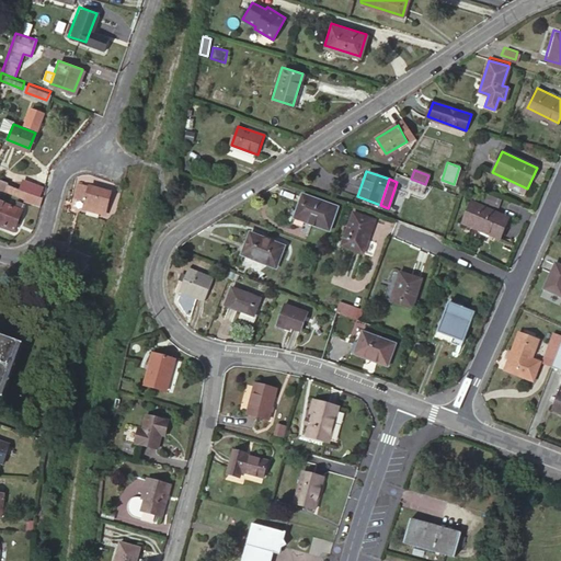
[(425,184),(411,179),(408,189),(422,194),(425,184)]
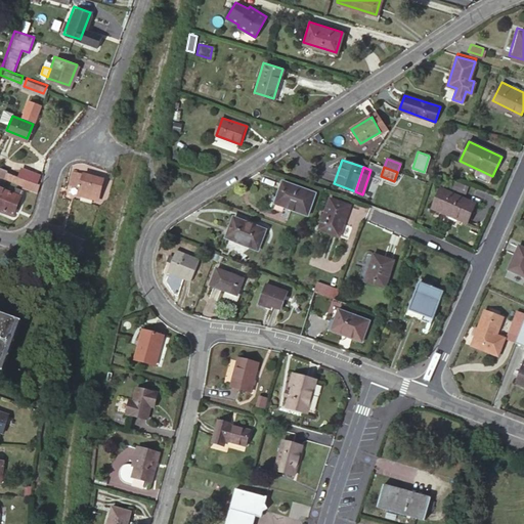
[(101,177),(72,170),(68,183),(80,186),(78,192),(93,197),(95,190),(98,190),(101,177)]
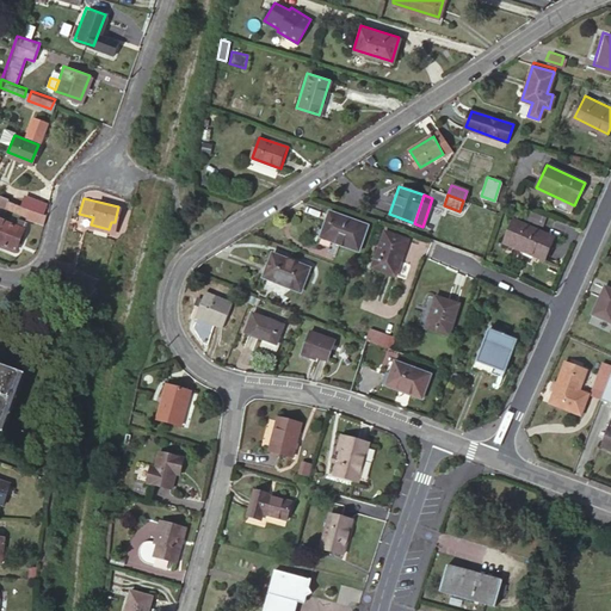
[(42,223),(45,214),(7,199),(5,205),(4,208),(26,216),(25,217),(42,223)]
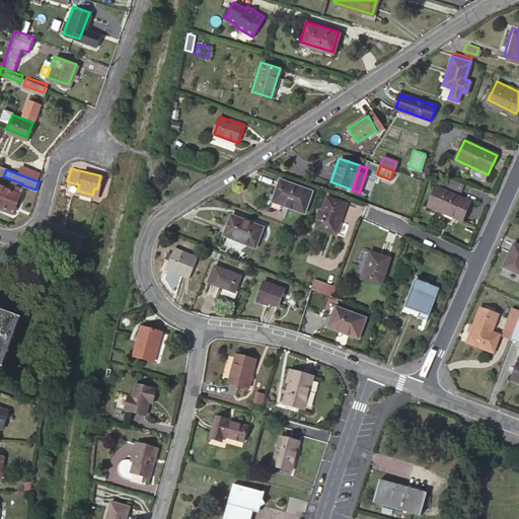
[(310,191),(278,178),(271,198),(286,203),(284,206),(301,213),(310,191)]
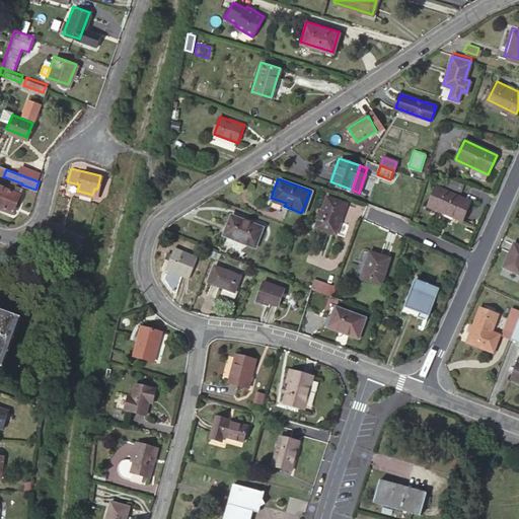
[(469,200),(437,186),(429,205),(461,219),(469,200)]
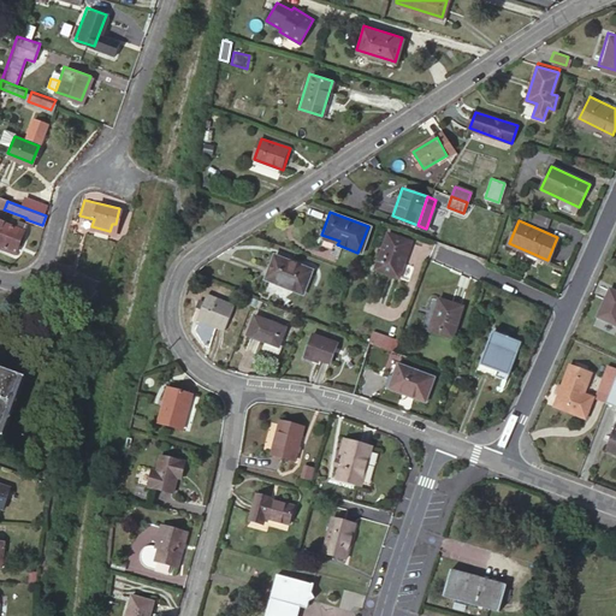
[(0,248),(13,253),(24,226),(17,223),(15,229),(1,224),(0,225),(0,248)]
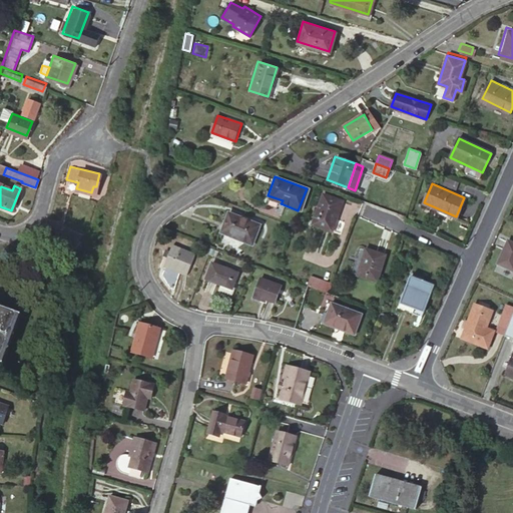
[(321,193),(310,223),(330,230),(340,201),(321,193)]
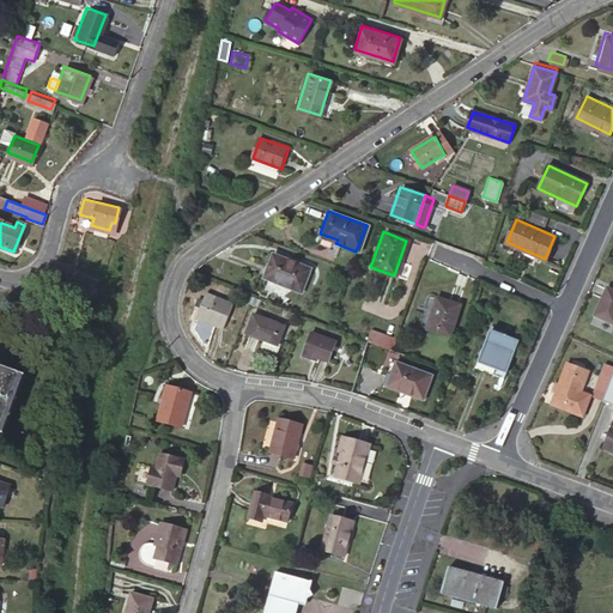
[(272,252),(263,274),(299,289),(308,266),(272,252)]
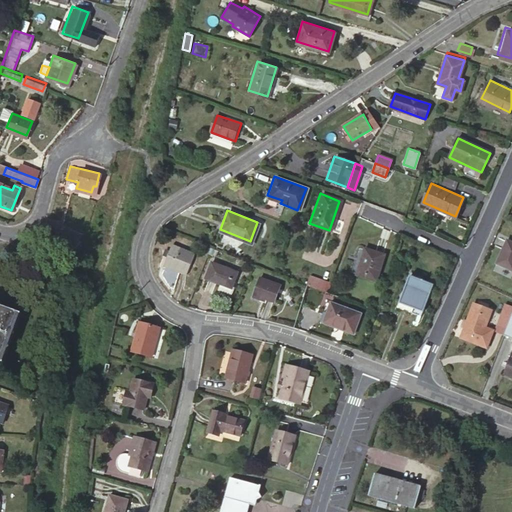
[(70,247),(71,247),(79,239),(69,229),(61,237),(70,247)]
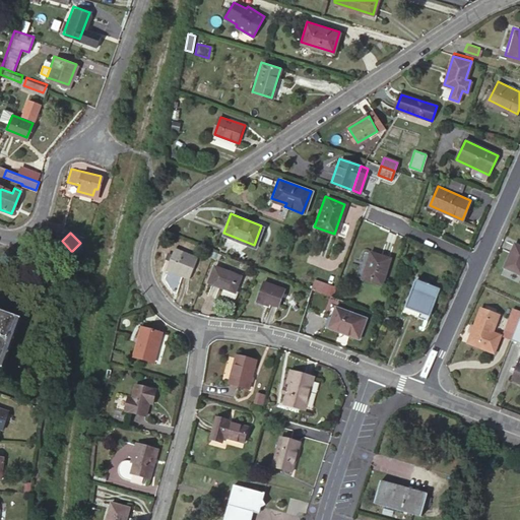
[(519,245),(514,243),(504,267),(519,274),(519,245)]
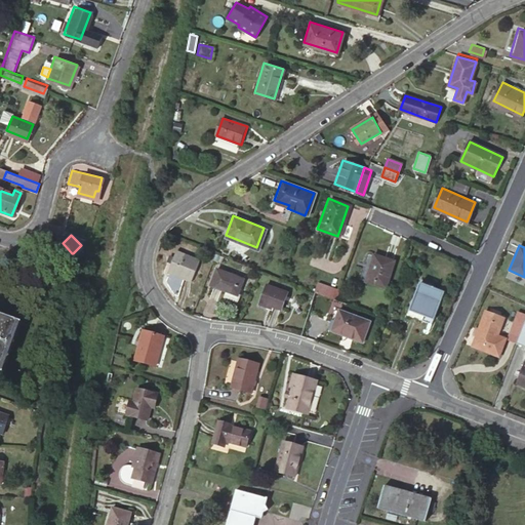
[(374,254),(364,279),(385,287),(395,261),(374,254)]
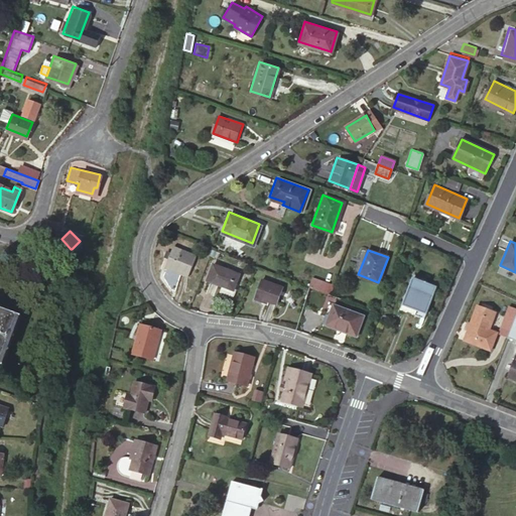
[(180,262),(174,278),(191,285),(198,268),(180,262)]
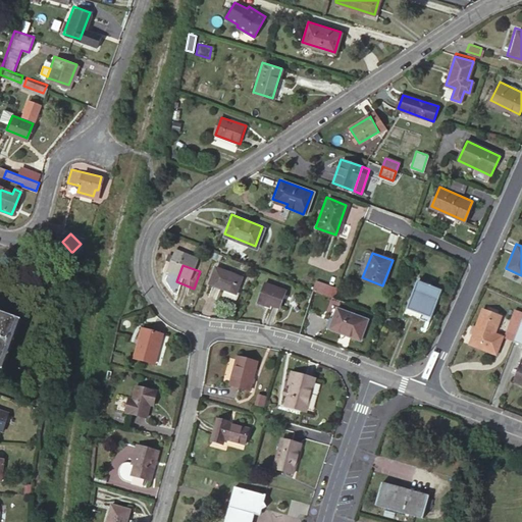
[(241,277),(214,267),(208,282),(235,294),(241,277)]
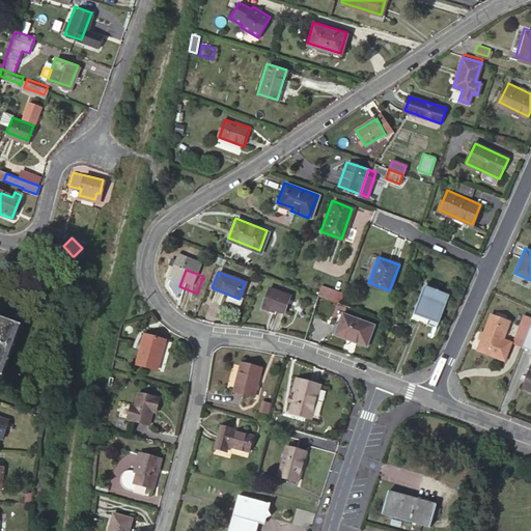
[(319,294),(338,301),(342,291),(322,283),(317,292),(319,294)]
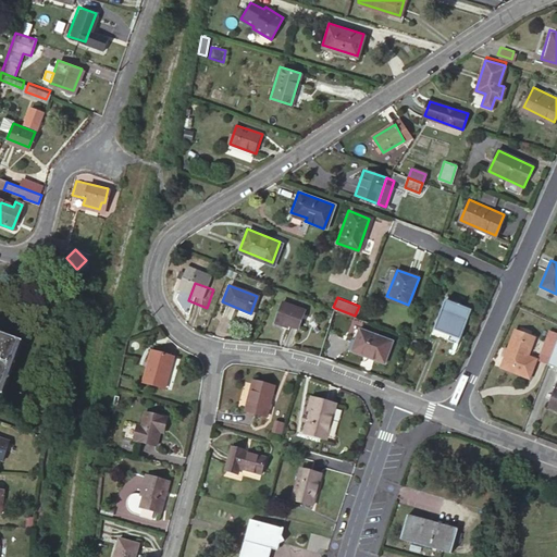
[(432,333),(456,343),(467,319),(470,310),(445,299),(432,333)]
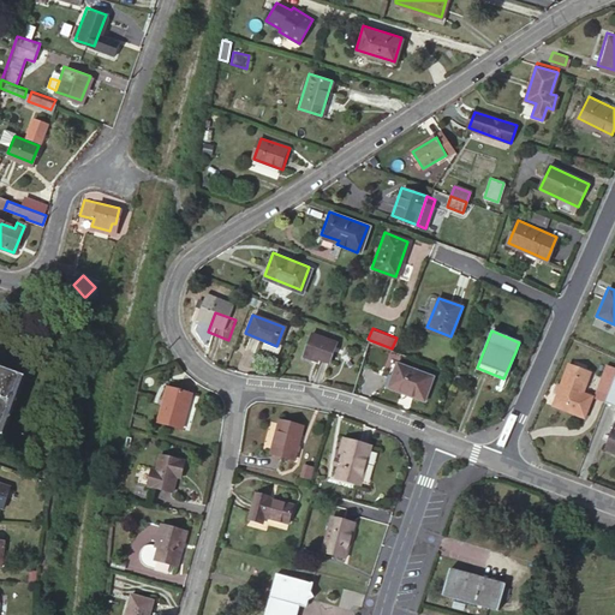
[(338,342),(311,333),(303,353),(315,359),(317,357),(330,362),(338,342)]
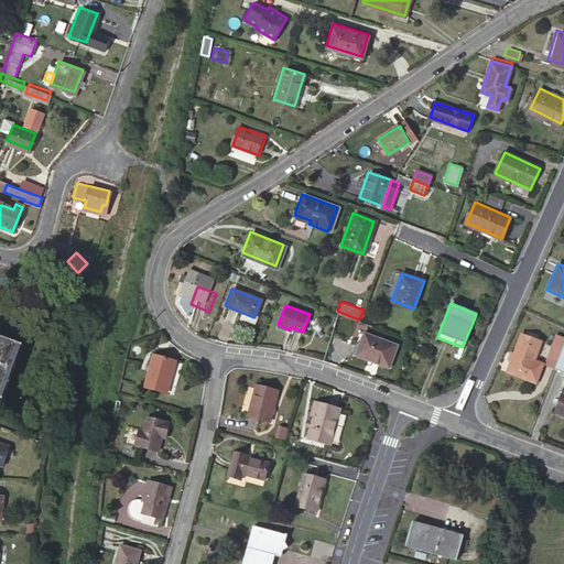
[(473,323),(462,347),(461,350),(465,353),(477,324),(473,323)]
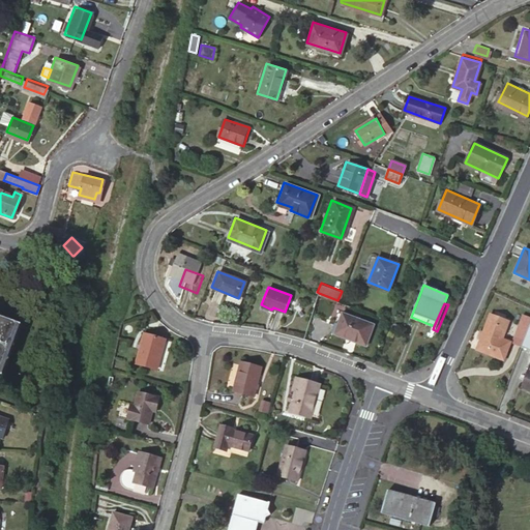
[(373,323),(342,312),(337,322),(341,324),(336,333),(364,345),(373,323)]
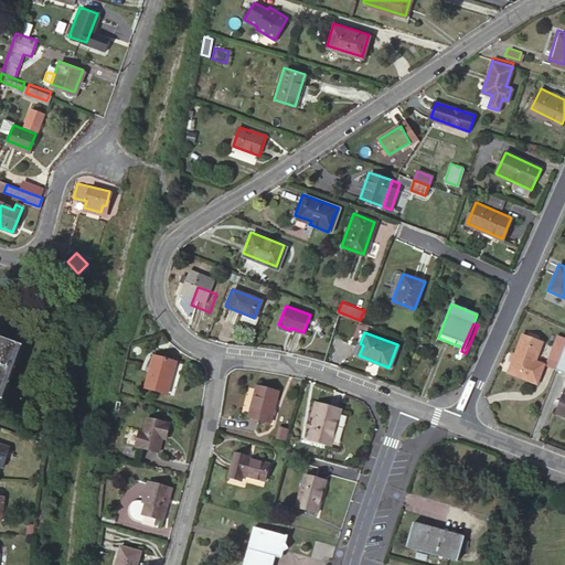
[(542,341),(522,332),(507,371),(535,382),(543,363),(535,360),(542,341)]
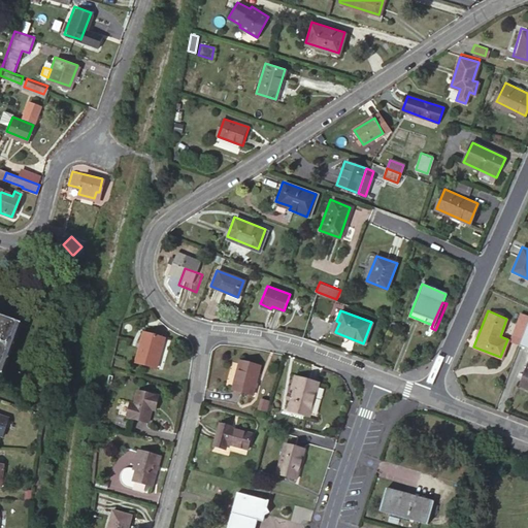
[(0,363),(17,321),(0,314),(0,363)]
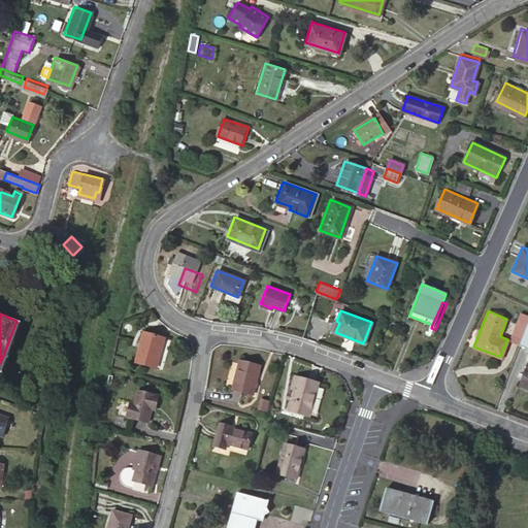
[(509,339),(519,343),(527,319),(527,318),(522,316),(518,325),(516,324),(509,339)]
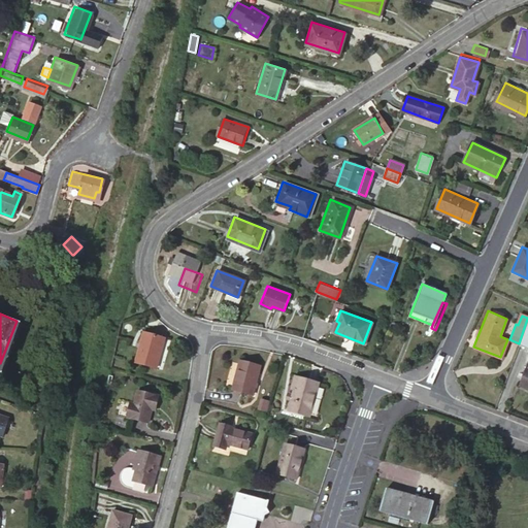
[(527,319),(519,343),(527,347),(527,319)]
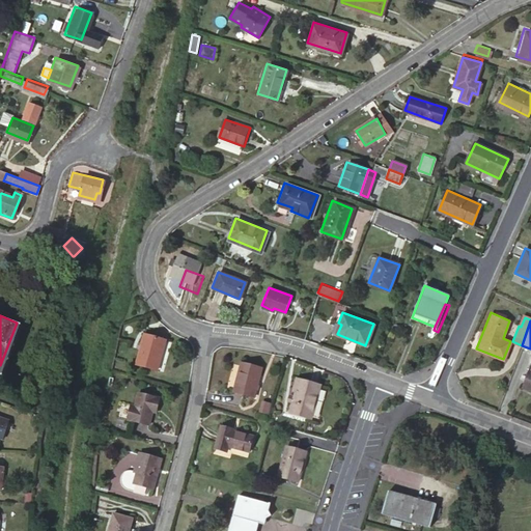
[(142,336),(134,365),(156,371),(164,341),(142,336)]
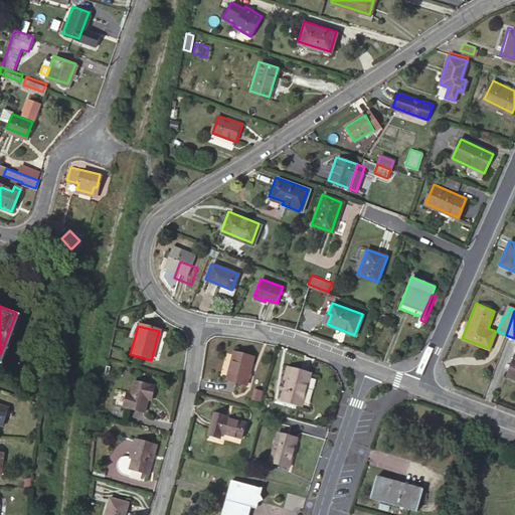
[(234,349),(225,377),(245,383),(253,355),(234,349)]
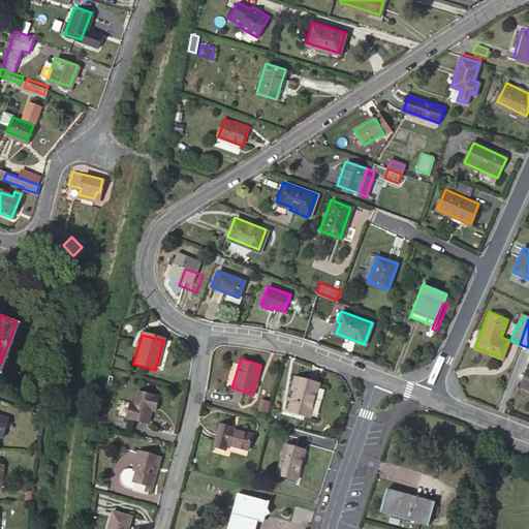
[(528,362),(520,384),(528,387),(528,362)]
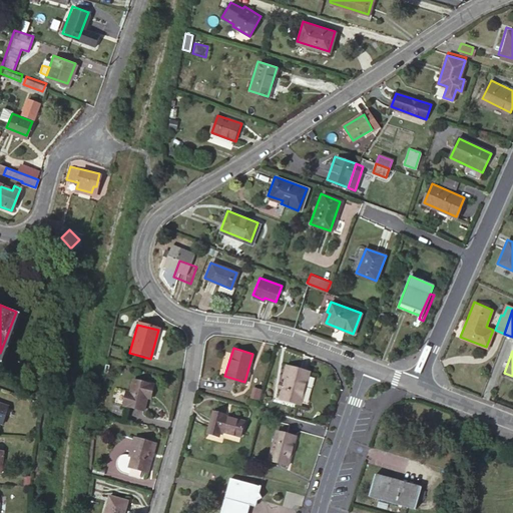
[(281,379),(276,398),(297,404),(305,373),(282,366),(278,378),(281,379)]
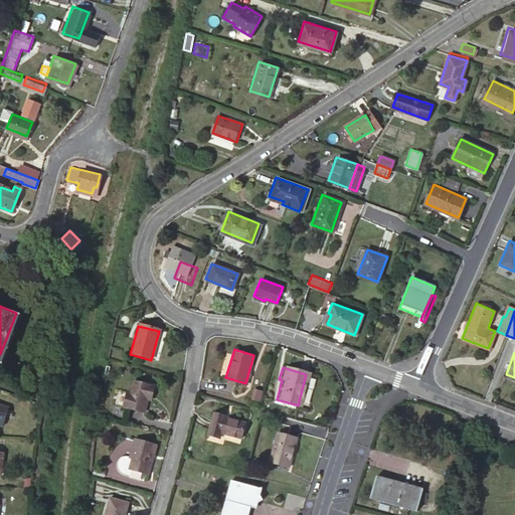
[(125,391),(122,404),(143,410),(147,397),(150,398),(154,384),(131,378),(128,391),(125,391)]
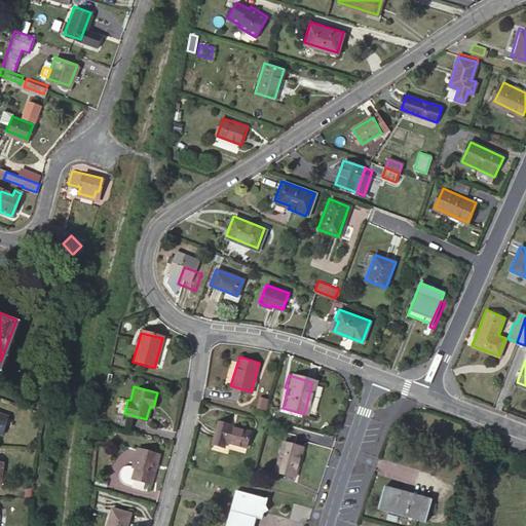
[(217,421),(212,444),(224,447),(226,442),(246,447),(250,433),(229,427),(230,425),(217,421)]
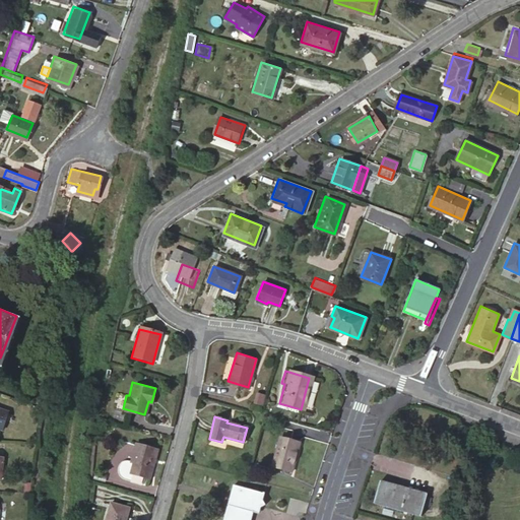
[(279,438),(271,467),(293,472),(301,443),(279,438)]
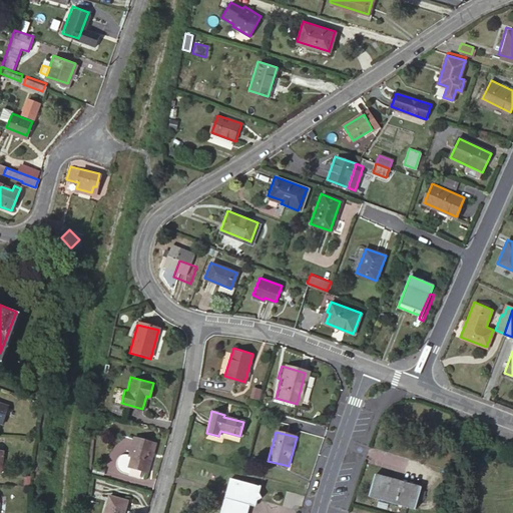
[(153,443),(132,438),(127,457),(130,458),(127,468),(145,473),(153,443)]
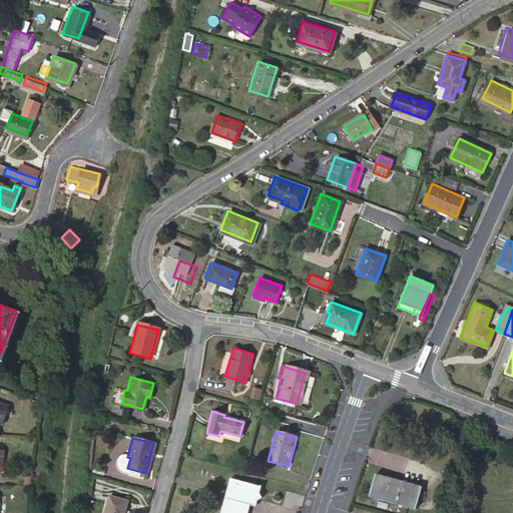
[(374,472),(369,495),(415,506),(420,483),(374,472)]
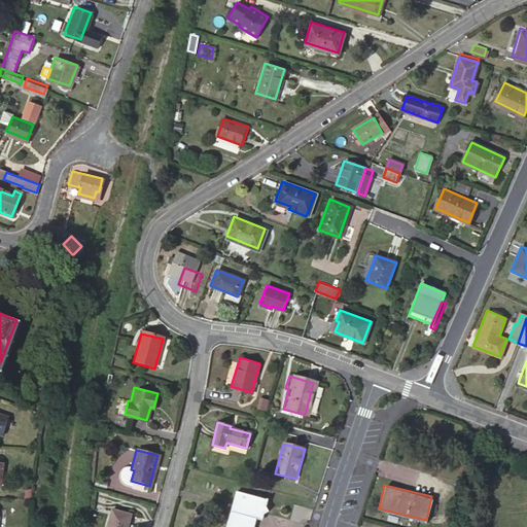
[(236,493),(231,511),(254,517),(261,519),(262,515),(268,512),(265,506),(266,500),(236,493)]
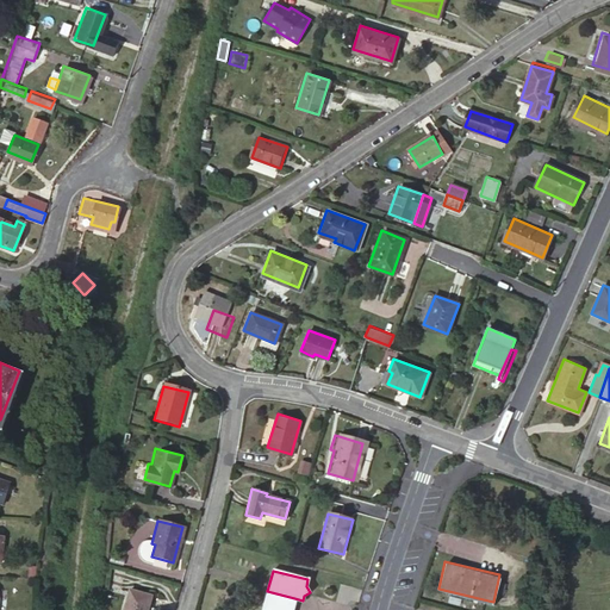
[(130,587),(123,609),(147,609),(153,593),(130,587)]
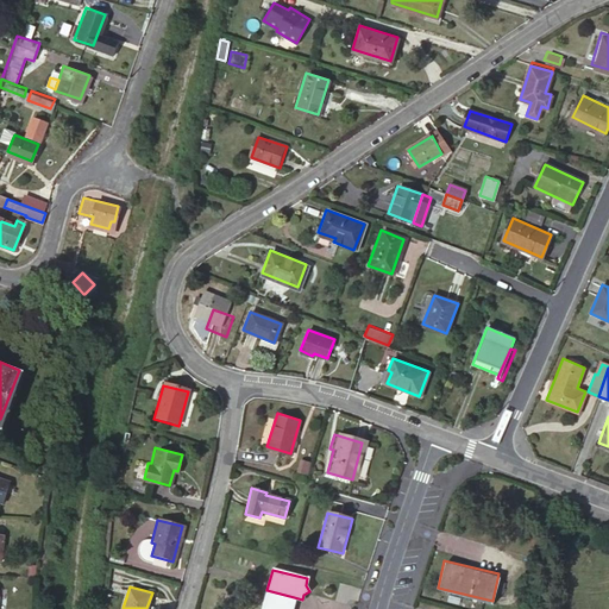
[(290,608),(294,597),(267,590),(262,608),(290,608)]
